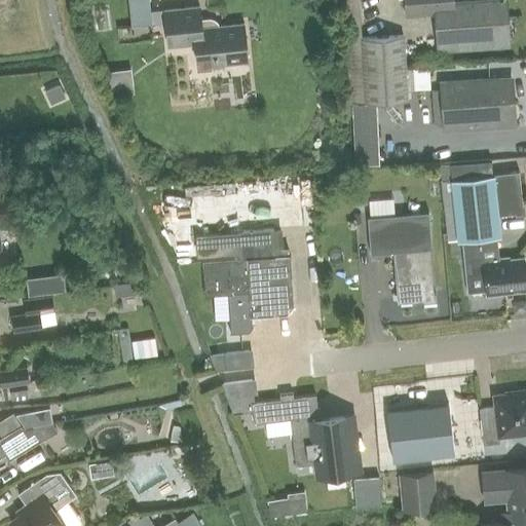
[(155,23),(154,0),(132,0),(134,24),(155,23)]
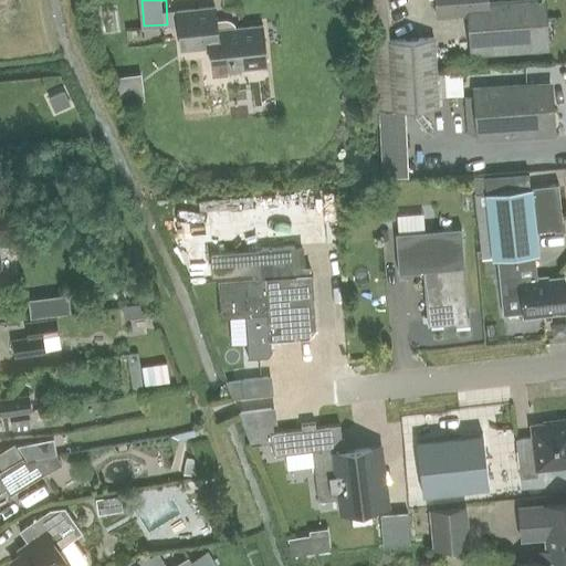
[(436,0),(438,16),(469,13),(471,54),(538,50),(536,23),(545,23),(543,0),(486,4),(485,0),(436,0)]
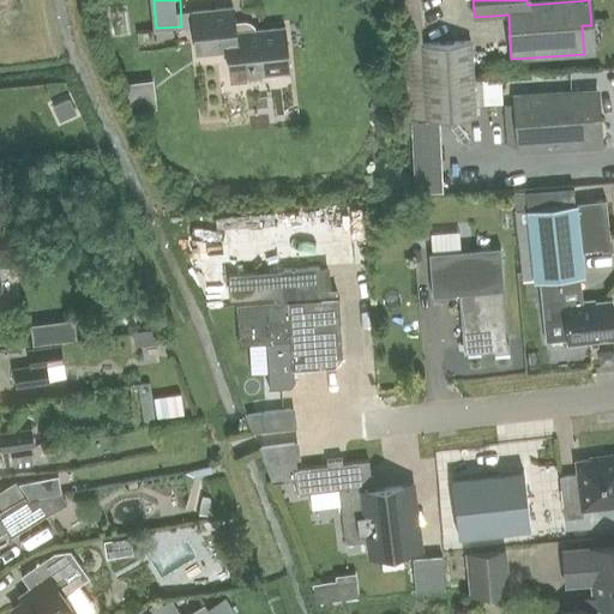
[(192,13),(196,55),(227,52),(230,79),(289,72),(284,28),(254,31),(253,28),(250,24),(245,24),(235,25),(233,8),(192,13)]
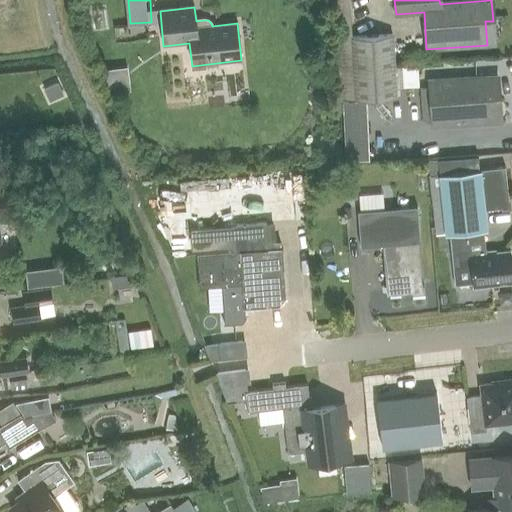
[(352,37),(352,38),(353,68),(394,67),(392,35),(352,37)]
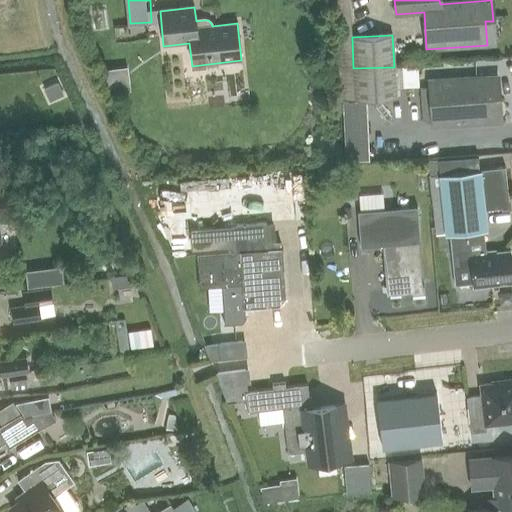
[(352,38),(338,38),(342,102),(355,101),(353,68),(352,38)]
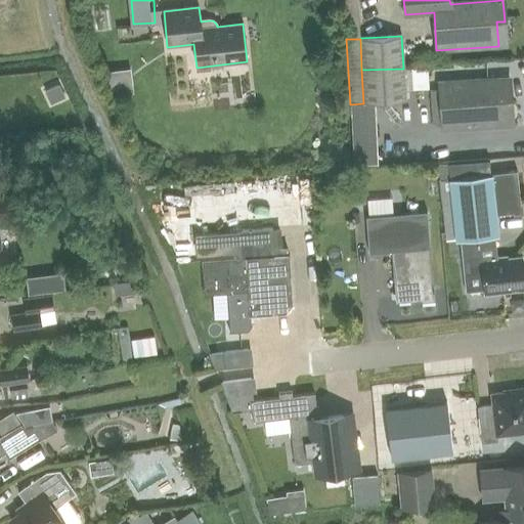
[(431,67),(413,68),(415,88),(432,87),(431,67)]
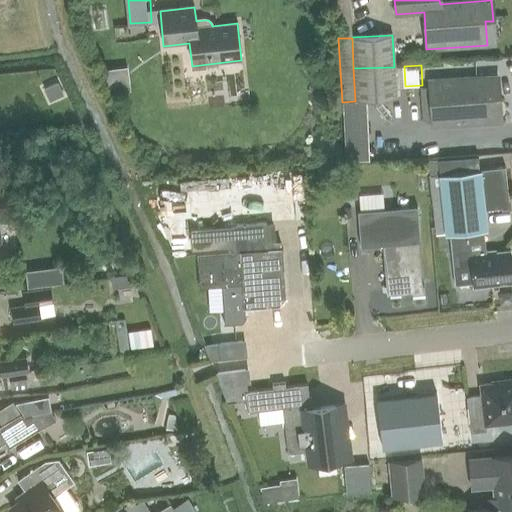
[(394,67),(353,68),(355,101),(366,100),(396,99),(394,67)]
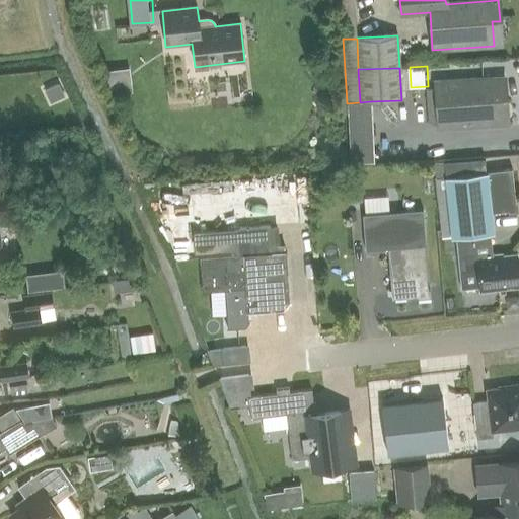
[(129,69),(103,72),(106,96),(132,93),(129,69)]
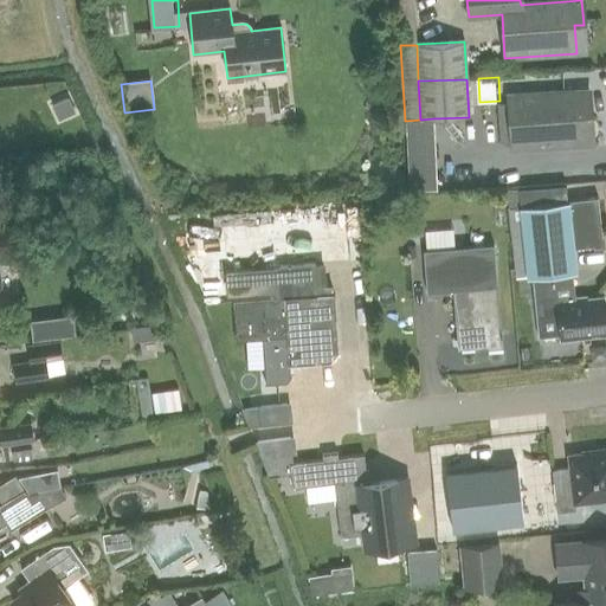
[(591,121),(588,92),(508,97),(511,150),(584,146),(582,122),(591,121)]
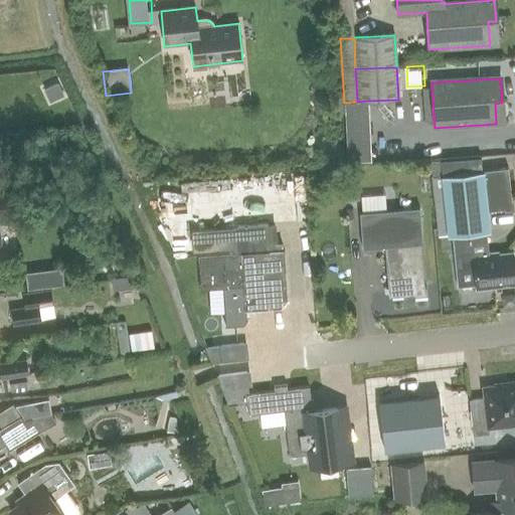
[(56,83),(44,90),(51,103),(63,98),(56,83)]
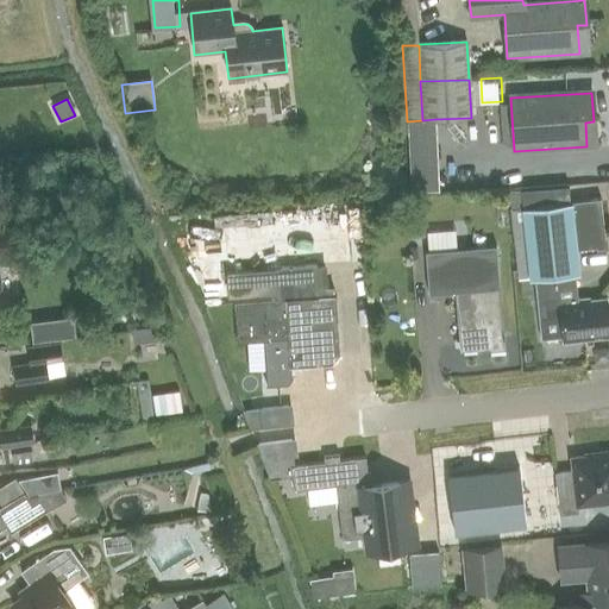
[(422,120),(407,121),(410,190),(439,188),(435,119),(422,120)]
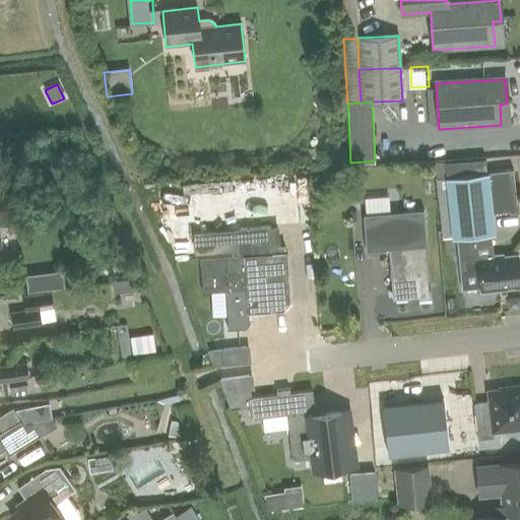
[(513,171),(446,178),(452,239),(494,235),(492,213),(517,211),(513,171)]
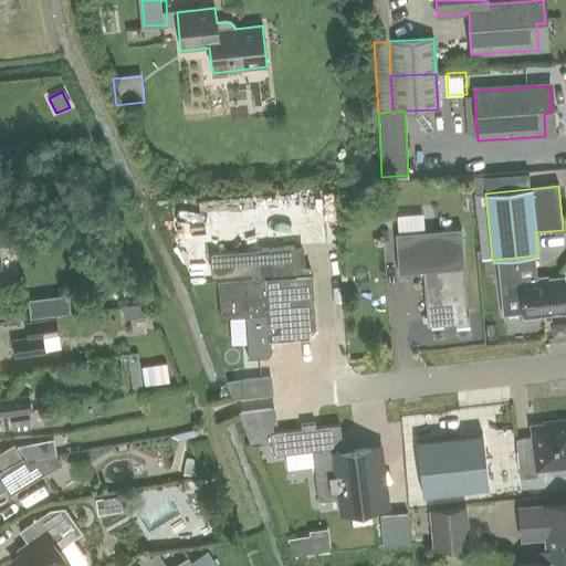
[(470,196),(462,197),(463,211),(472,210),(470,196)]
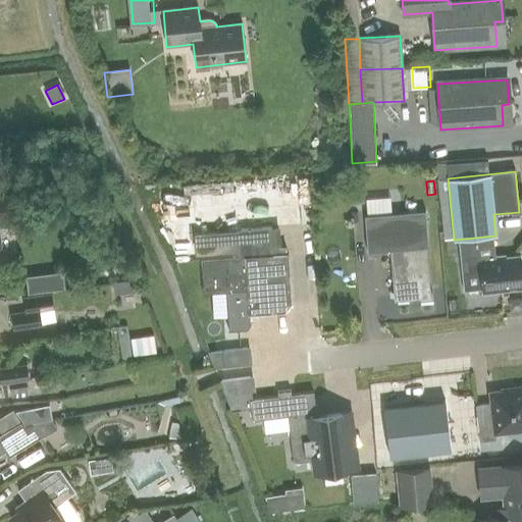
[(432,300),(432,293),(430,293),(426,248),(428,248),(425,211),(364,216),(367,253),(389,251),(394,302),(420,299),(420,302),(432,300)]
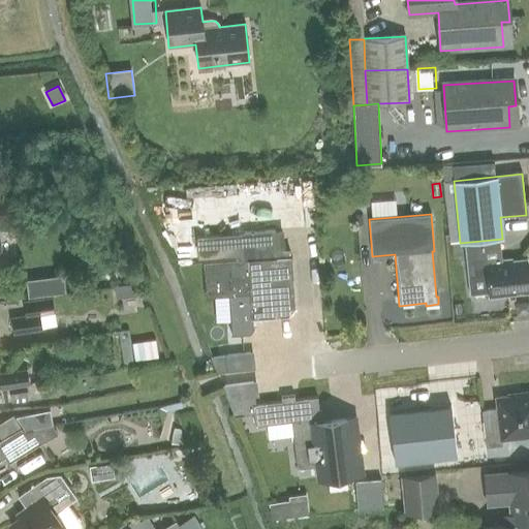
[(294,307),(291,256),(203,263),(206,299),(228,297),(231,336),(249,335),(253,330),(252,319),(287,316),(294,307)]
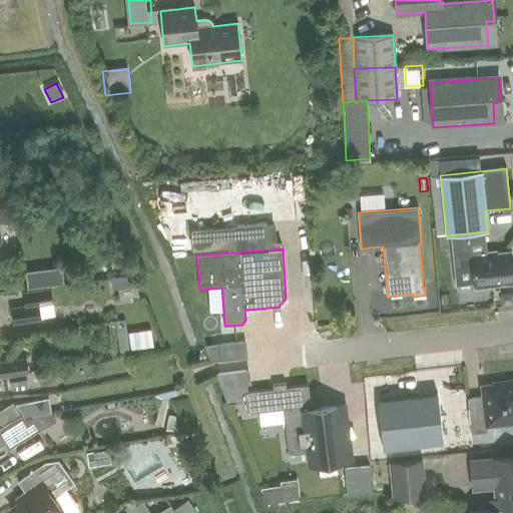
[(474,284),(474,288),(512,283),(512,269),(511,251),(472,257),(471,250),(458,251),(460,268),(454,269),(456,286),(474,284)]
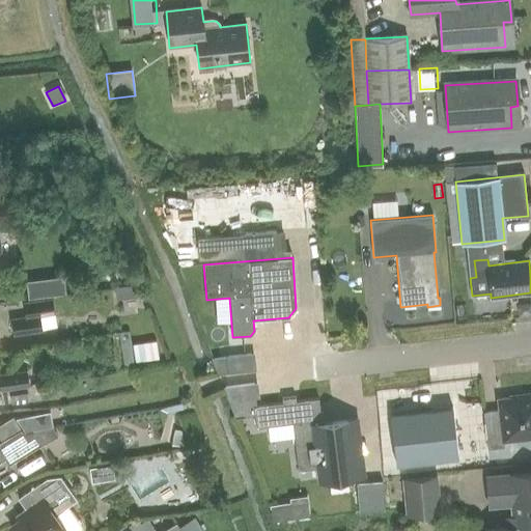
[(62,276),(44,279),(46,295),(64,292),(62,276)]
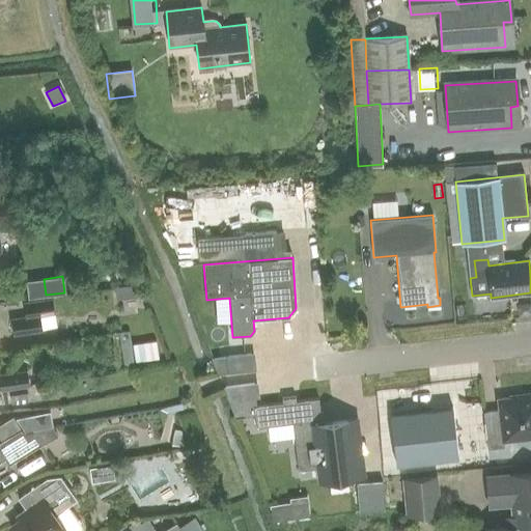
[(39,315),(54,312),(52,298),(24,302),(26,317),(39,315)]
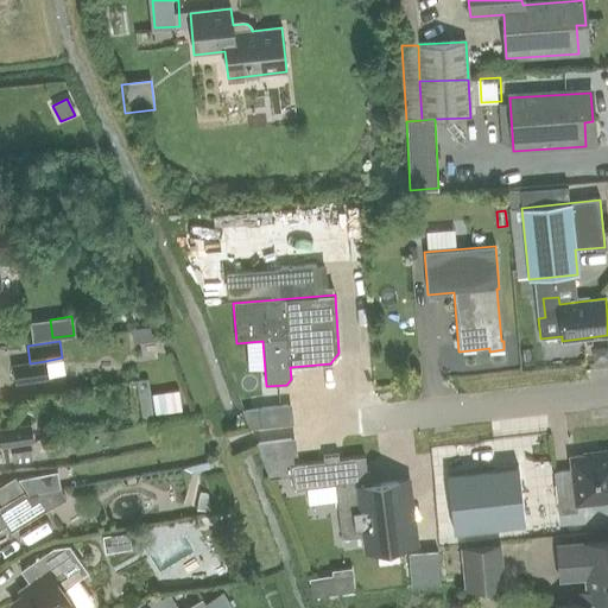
[(17,382),(48,378),(45,361),(30,363),(13,366),(17,382)]
